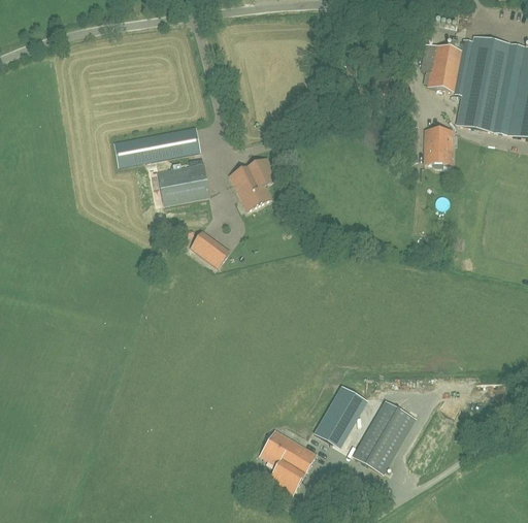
[(465,32),(467,11),(458,11),(456,31),(465,32)]
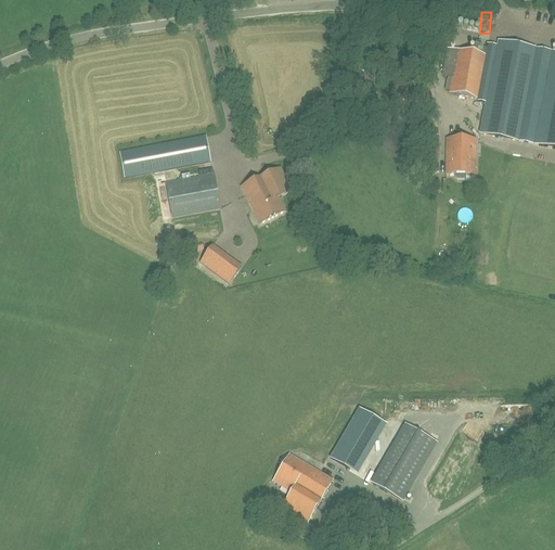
[(517,137),(530,65),(541,67),(545,46),(498,37),(495,50),(480,130),(517,137)]
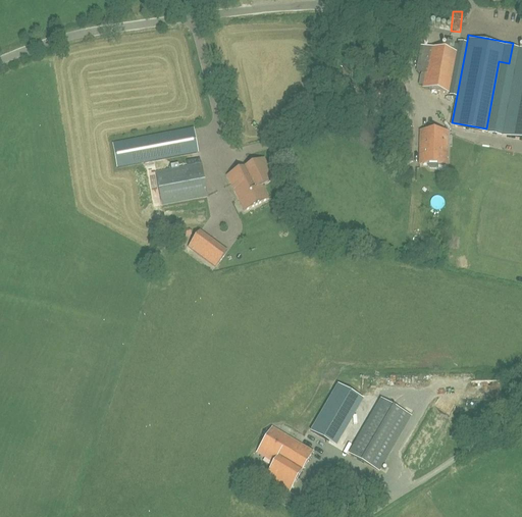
[(458,48),(430,43),(421,42),(416,67),(420,68),(418,81),(423,82),(422,84),(450,89),(458,48)]
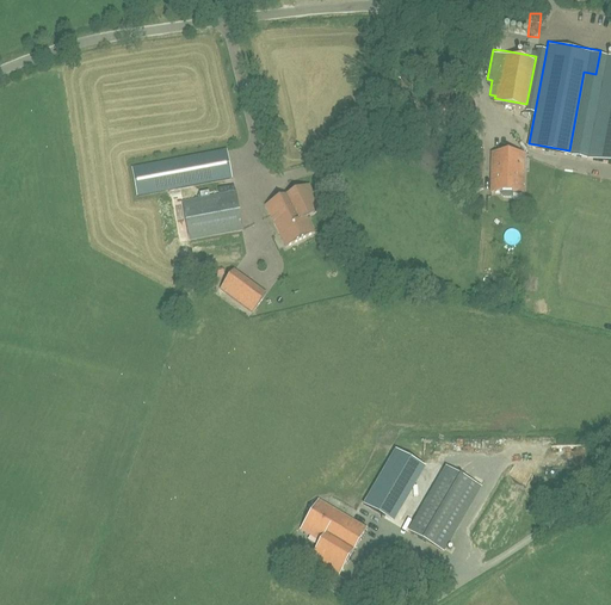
[(134,162),(139,190),(233,173),(227,146),(134,162)]
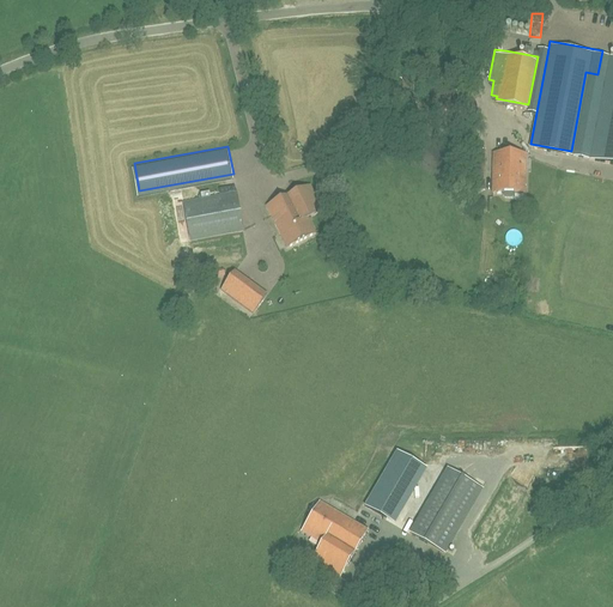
[(525,188),(525,149),(492,147),(492,187),(525,188)]
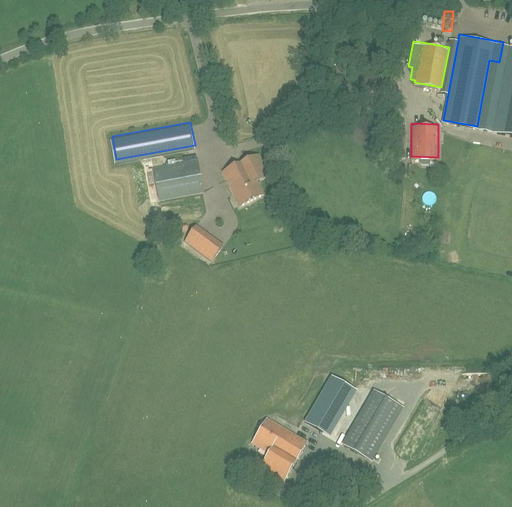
[(256,177),(268,171),(258,151),(223,168),(239,202),(262,190),(256,177)]
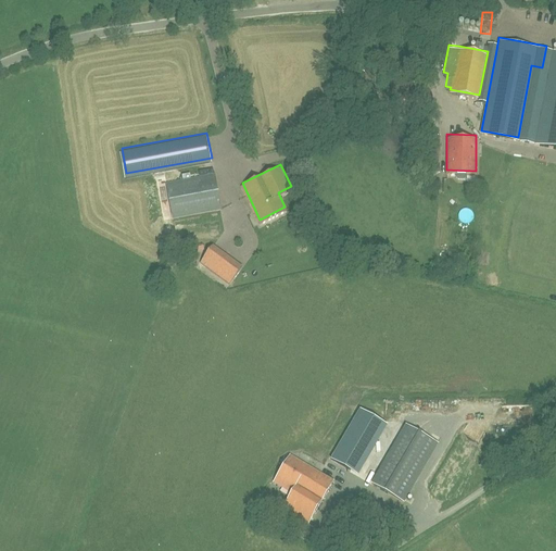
[(215,171),(165,180),(172,214),(220,204),(215,171)]
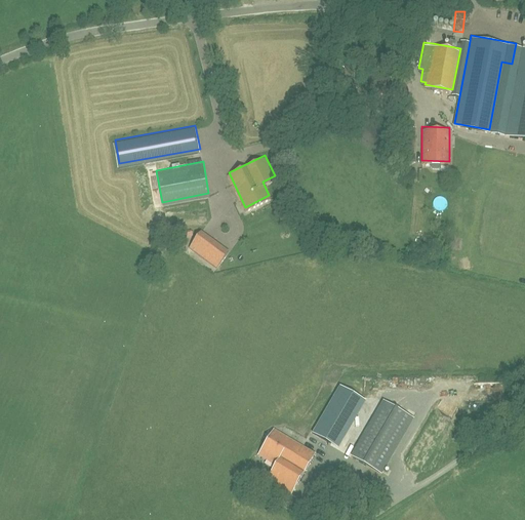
[(151,168),(143,171),(145,177),(152,175),(151,168)]
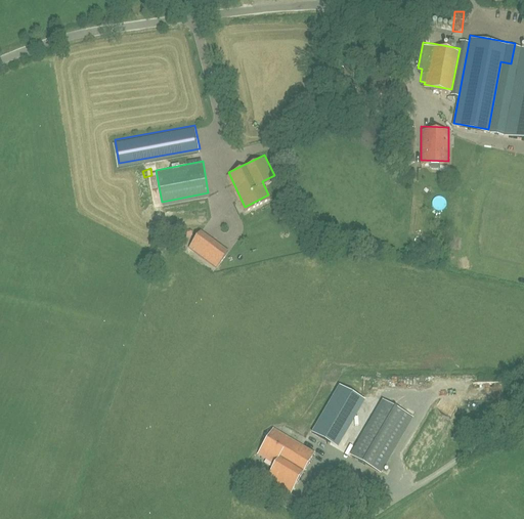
[(187,215),(195,242),(212,236),(203,210),(187,215)]
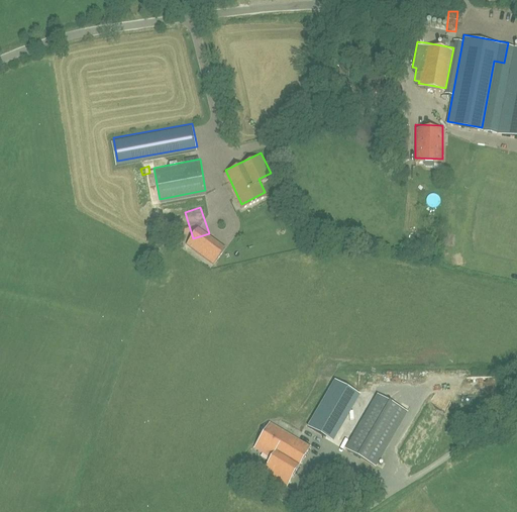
[(206,256),(213,261),(223,247),(216,242),(206,256)]
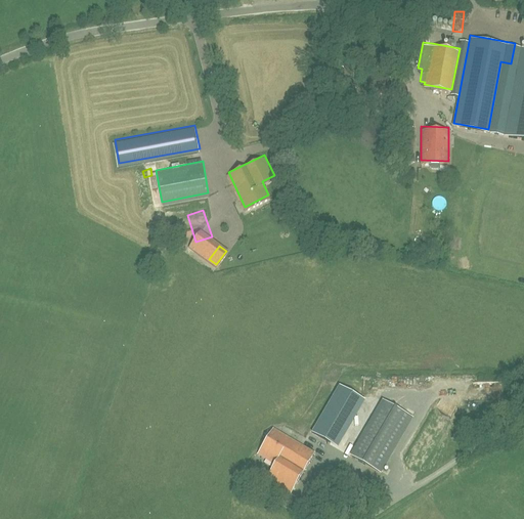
[(454,264),(466,261),(464,251),(451,253),(454,264)]
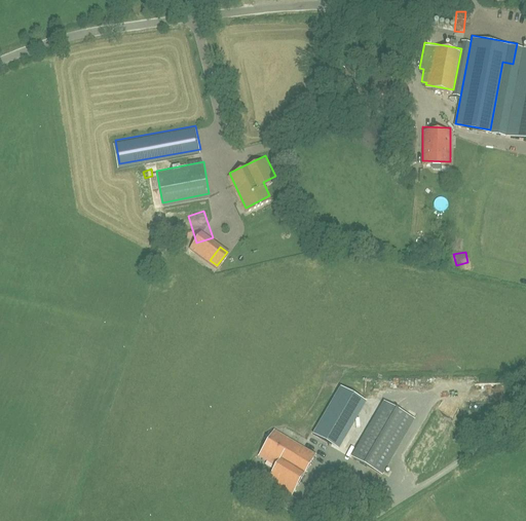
[(352,454),(381,471),(413,415),(384,399),(352,454)]
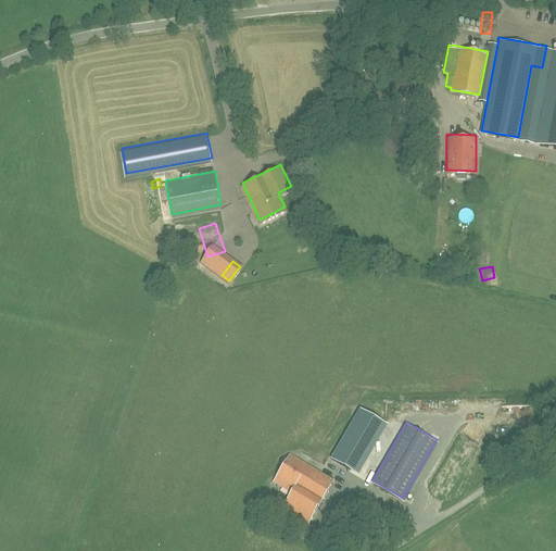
[(350,467),(355,458),(336,447),(330,455),(350,467)]
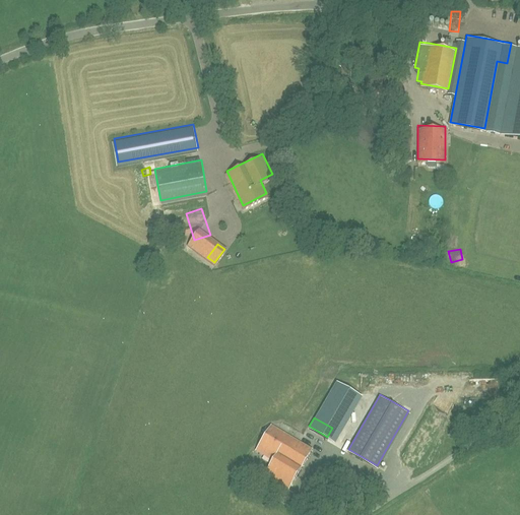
[(287,485),(311,446),(270,422),(255,447),(272,457),(264,470),(287,485)]
